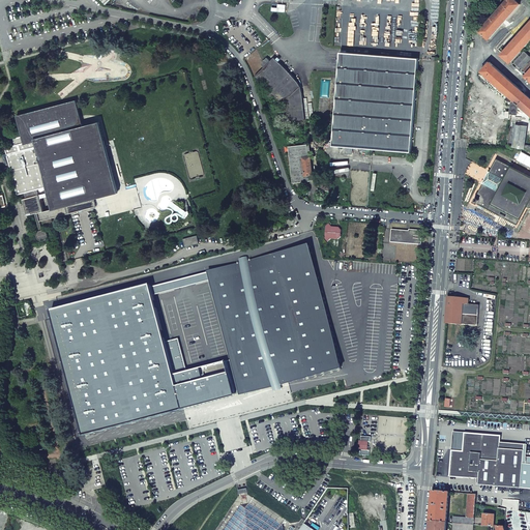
[(520,4),(514,0),(507,0),(479,31),(489,39),(520,4)]
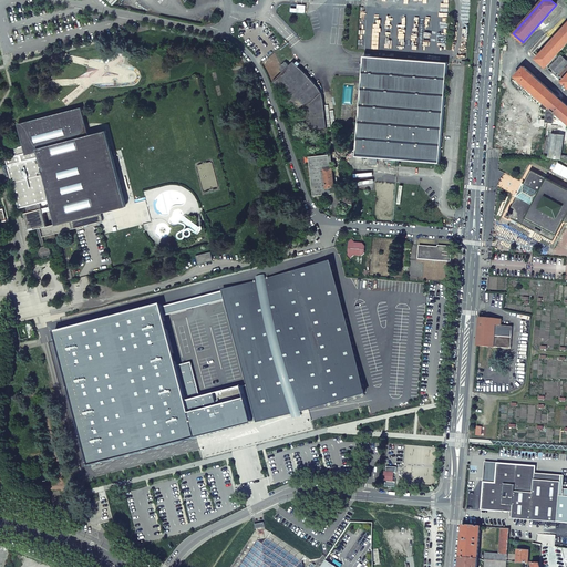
[(566,43),(566,24),(536,59),(546,68),(566,43)]
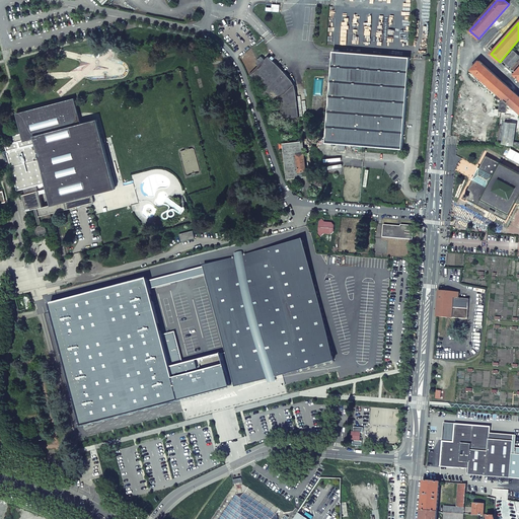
[(346,53),(334,51),(325,143),(340,144),(346,145),(364,146),(402,149),(410,58),(384,56),(372,55),(353,53),(346,53)]
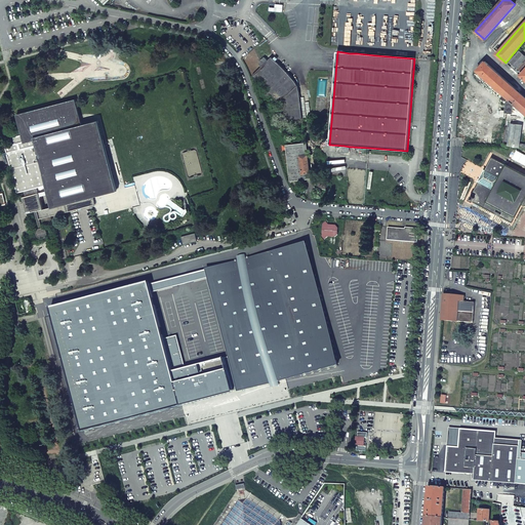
[(511,62),(518,69),(524,59),(524,55),(520,51),(511,62)]
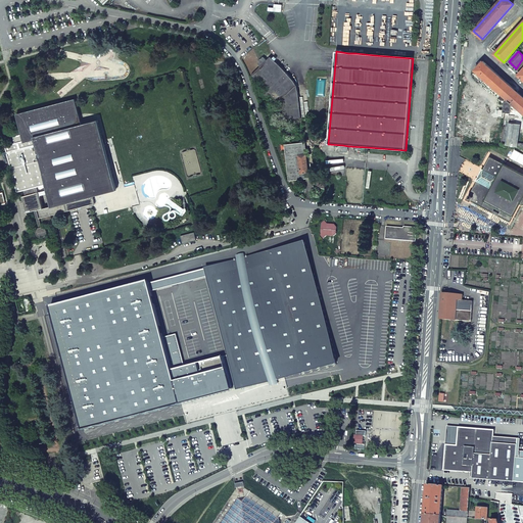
[(277,59),(275,57),(273,59),(271,57),(268,60),(264,57),(259,61),(260,62),(258,64),(260,66),(251,76),(277,101),(284,120),(301,119),(298,93),(297,86),(290,77),(279,65),(275,61),(277,59)]
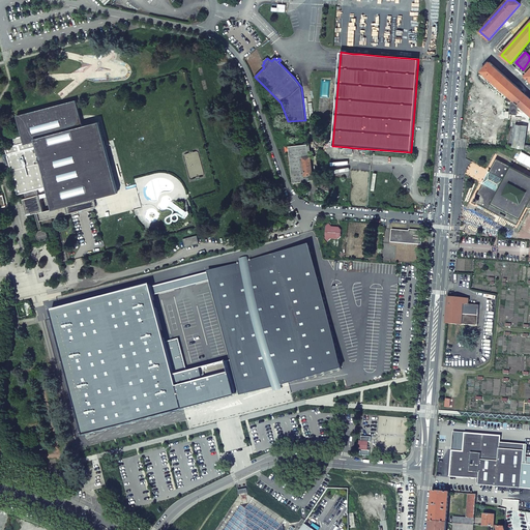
[(529,97),(490,62),(481,71),(513,100),(519,105),(529,114),(529,97)]
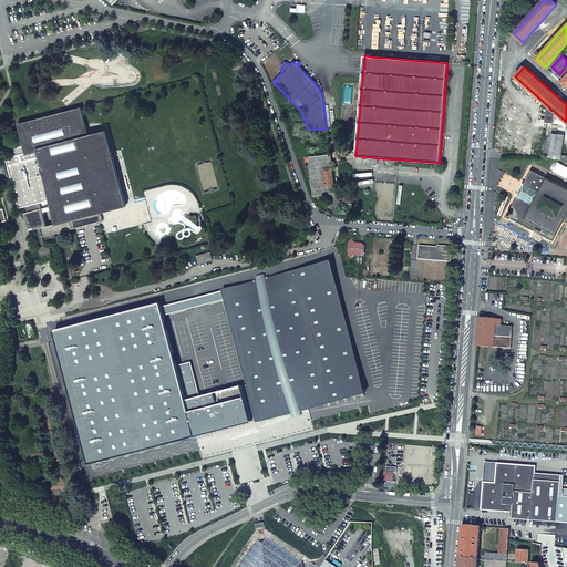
[(100,223),(103,222),(101,213),(126,206),(106,132),(89,136),(81,107),(18,124),(19,126),(20,126),(24,146),(14,148),(17,155),(6,158),(19,208),(27,207),(28,213),(30,222),(27,223),(29,232),(38,229),(42,247),(41,249),(40,249),(40,250),(40,251),(40,253),(40,254),(41,257),(42,257),(44,258),(45,258),(47,258),(49,258),(50,257),(50,256),(51,255),(51,254),(52,253),(51,251),(51,250),(50,248),(48,247),(47,246),(45,246),(43,237),(100,223)]
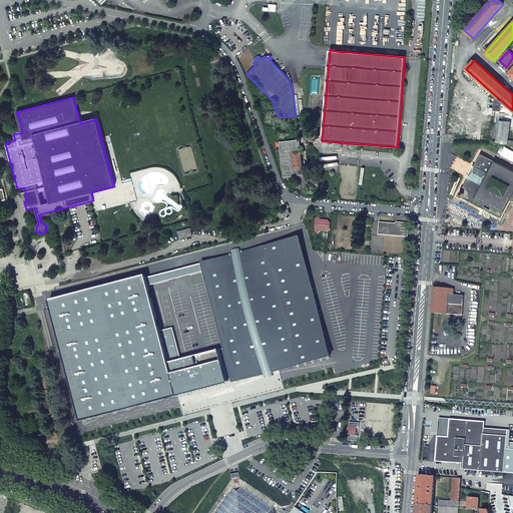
[(502,101),(497,97),(495,98),(493,110),(495,110),(501,111),(502,101)]
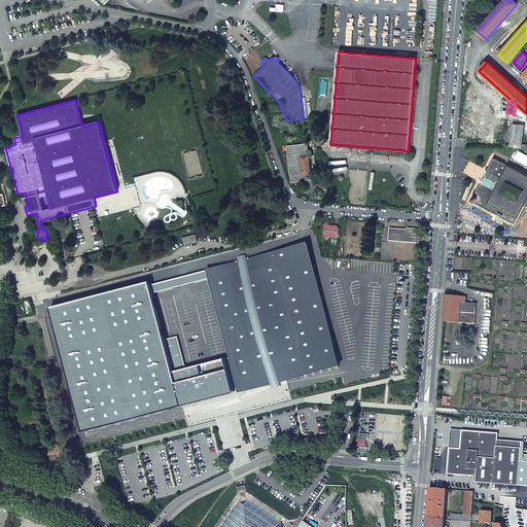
[(480,110),(475,110),(475,106),(470,106),(469,117),(482,118),(483,107),(480,107),(480,110)]
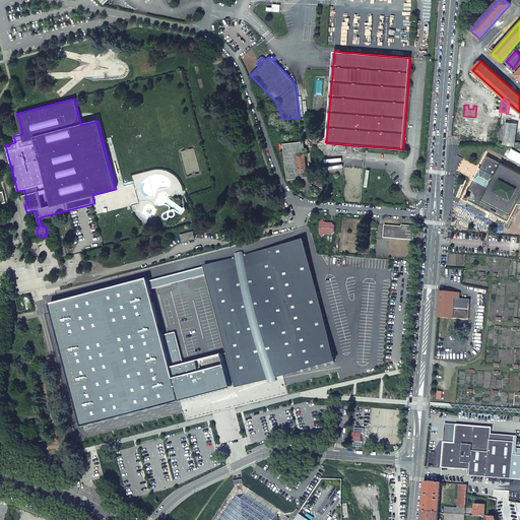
[(502,112),(501,126),(505,127),(504,143),(503,145),(515,146),(515,142),(518,124),(506,122),(508,113),(502,112)]
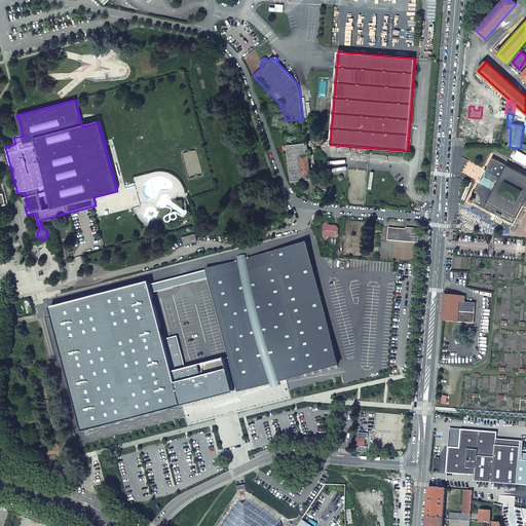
[(307,144),(283,146),(284,151),(287,151),(291,182),(311,180),(308,155),(307,144)]
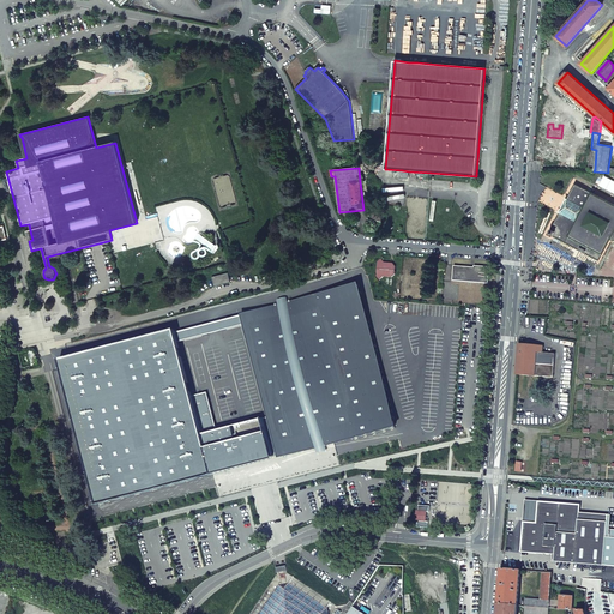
[(613,204),(576,185),(569,199),(567,199),(585,209),(578,222),(560,212),(560,214),(555,223),(549,233),(600,260),(611,239),(613,241),(613,240),(613,204)]
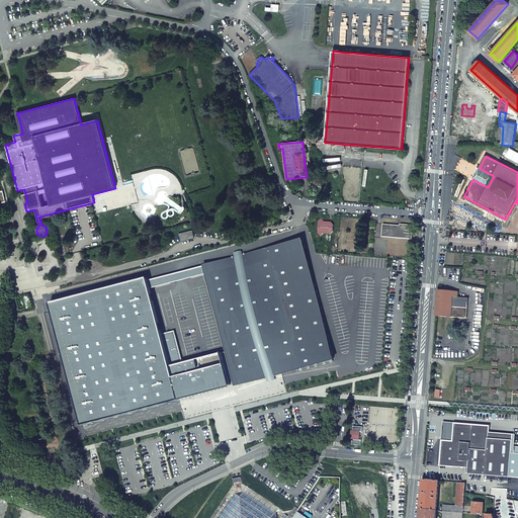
[(333,232),(334,226),(331,223),(325,222),(322,219),(319,222),(318,233),(321,236),(324,234),(331,234),(333,232)]
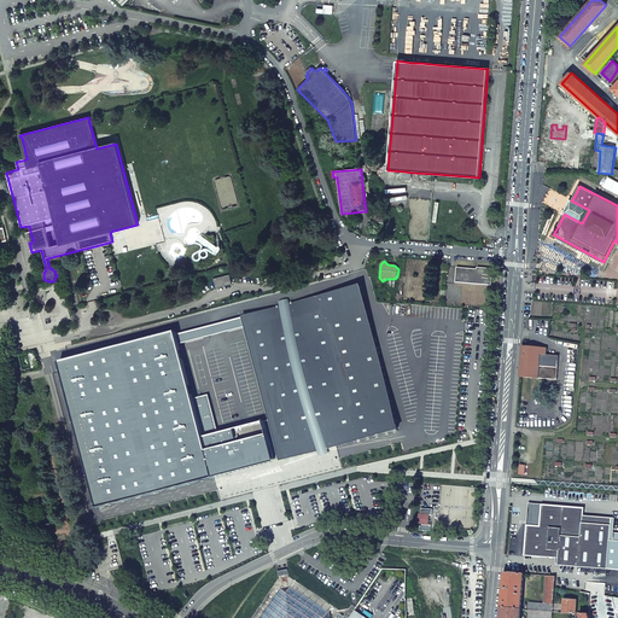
[(456,283),(491,285),(493,269),(477,268),(477,269),(456,268),(456,283)]
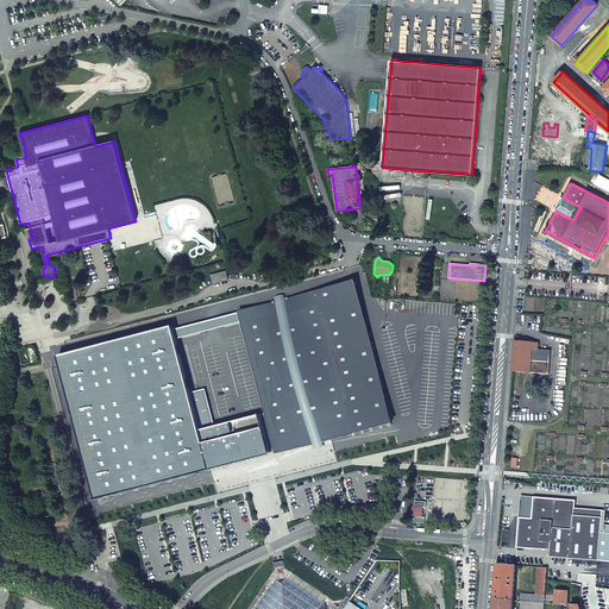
[(226,270),(211,275),(213,284),(228,280),(226,270)]
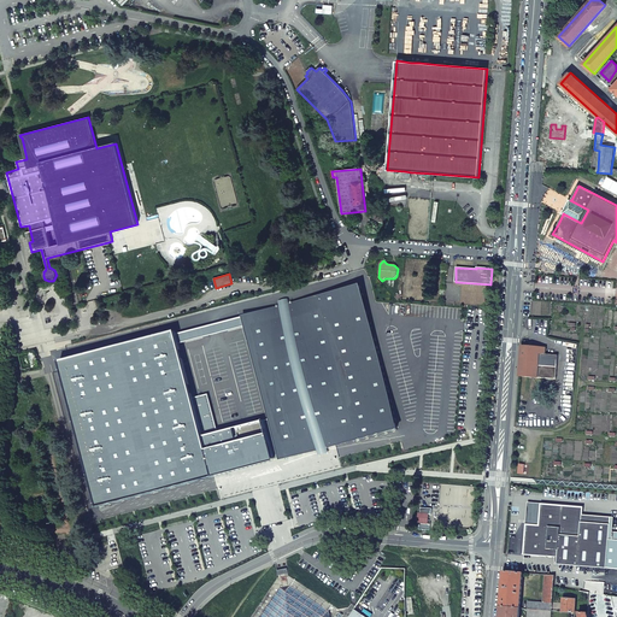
[(287,459),(398,430),(359,285),(248,313),(248,315),(252,325),(276,418),(287,459)]
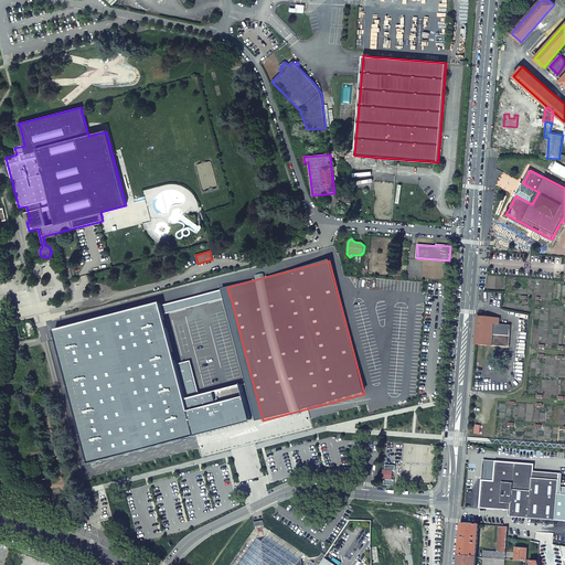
[(227,288),(161,307),(163,316),(231,298),(227,288)]
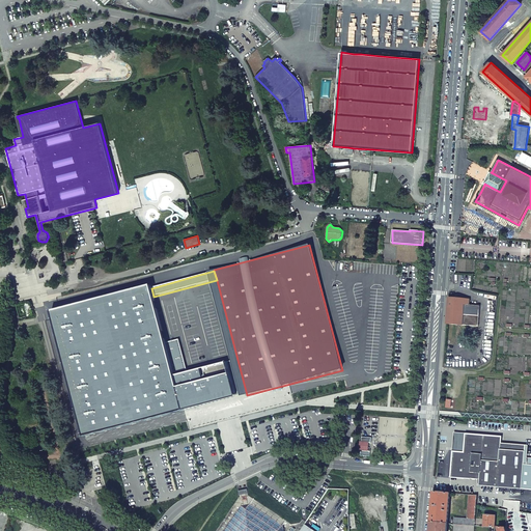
[(151,285),(51,312),(84,438),(197,408),(188,372),(179,339),(166,343),(154,297),(151,288),(151,285)]
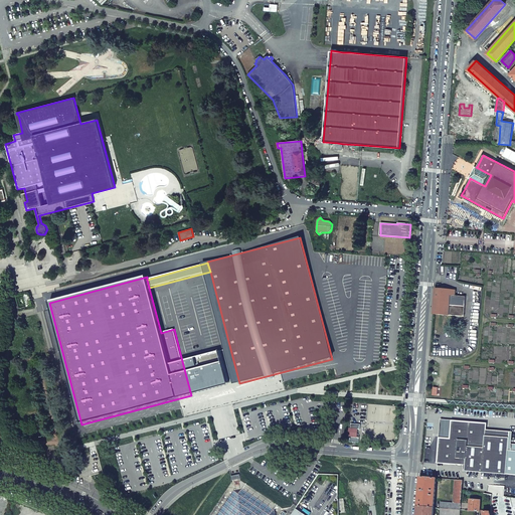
[(436,289),(434,314),(465,317),(466,297),(456,296),(456,291),(436,289)]
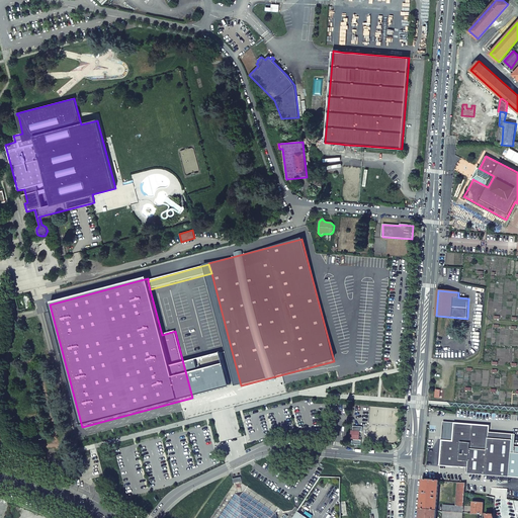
[(29,295),(16,298),(19,311),(32,308),(29,295)]
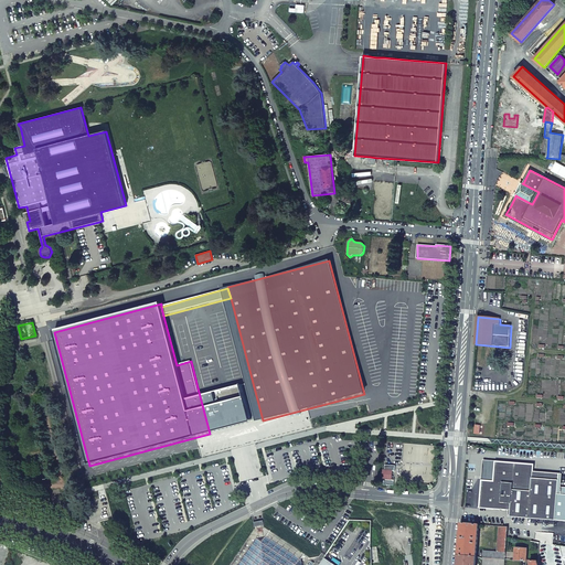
[(253,383),(200,396),(210,434),(263,420),(253,383)]
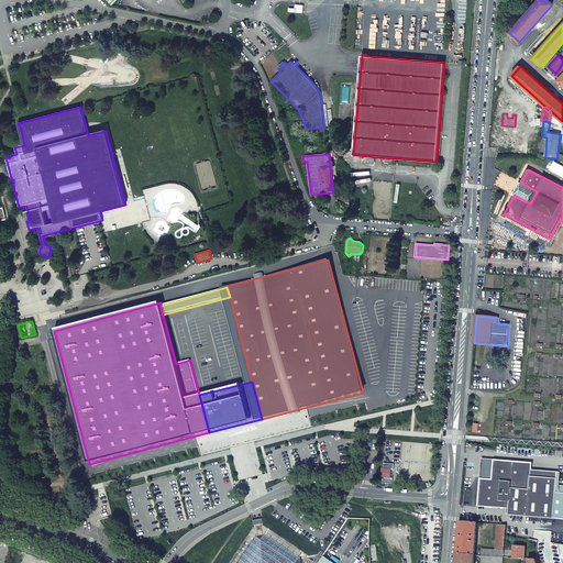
[(532,463),(494,461),(493,481),(481,479),(479,493),(478,506),(509,508),(508,515),(553,518),(556,478),(533,476),(531,474),(531,470),(532,463)]
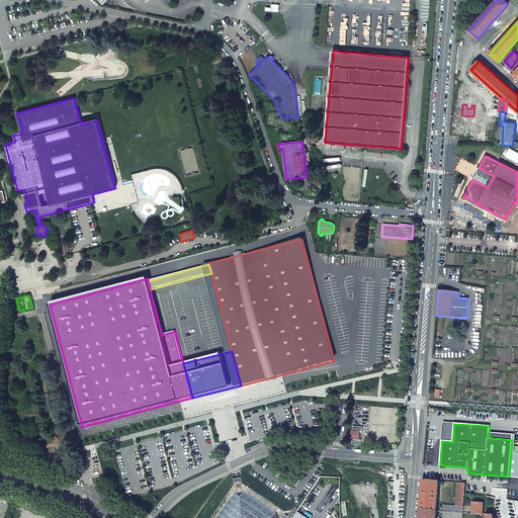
[(351,431),(351,439),(352,439),(352,444),(361,445),(361,440),(359,440),(360,432),(362,432),(362,427),(353,426),(353,431),(351,431)]
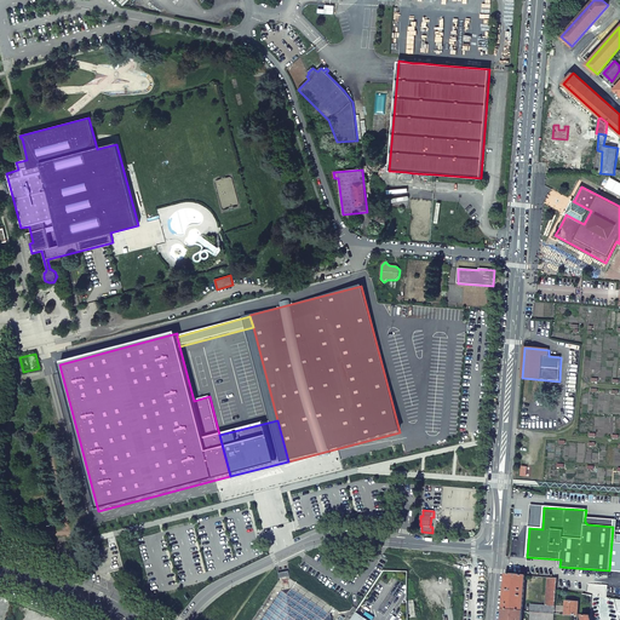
[(373,619),(380,609),(379,608),(389,593),(399,598),(400,619),(408,619),(408,618),(407,601),(407,598),(408,572),(384,570),(359,608),(350,619),(373,619)]
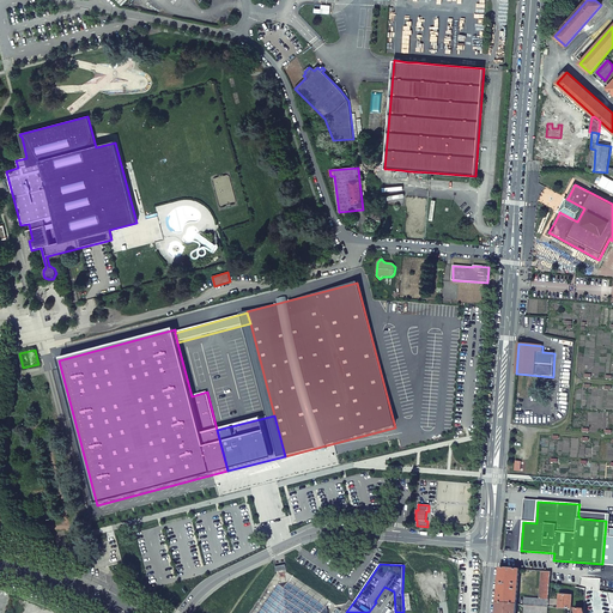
[(277,575),(250,612),(327,612),(327,607),(331,601),(287,572),(286,565),(275,566),(277,575)]
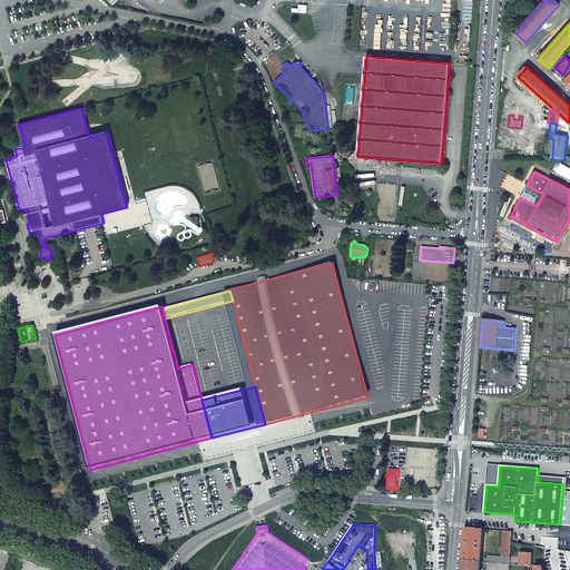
[(483,529),(464,528),(463,544),(462,561),(480,562),(483,529)]
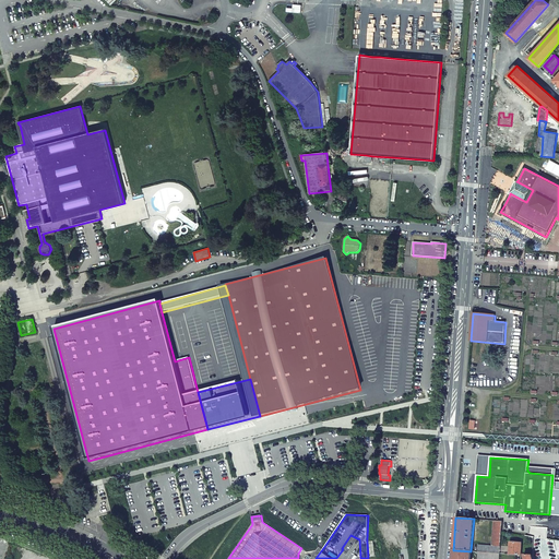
[(502,521),(495,521),(491,546),(478,545),(478,551),(500,554),(502,521)]
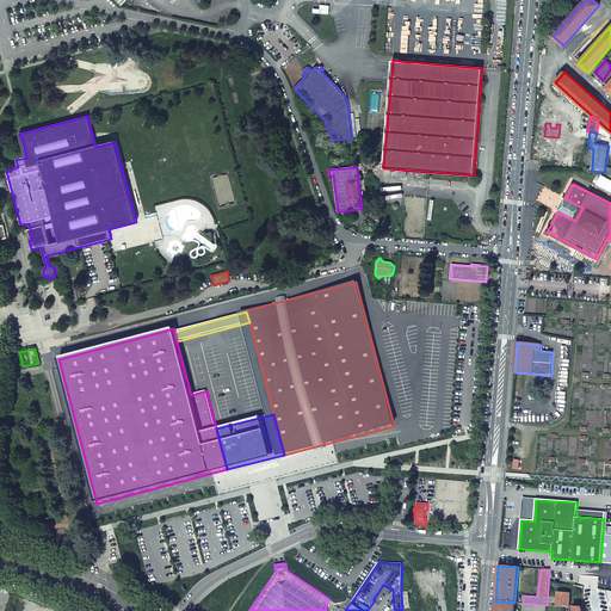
[(610,610),(605,590),(598,588),(602,608),(602,610),(610,610)]
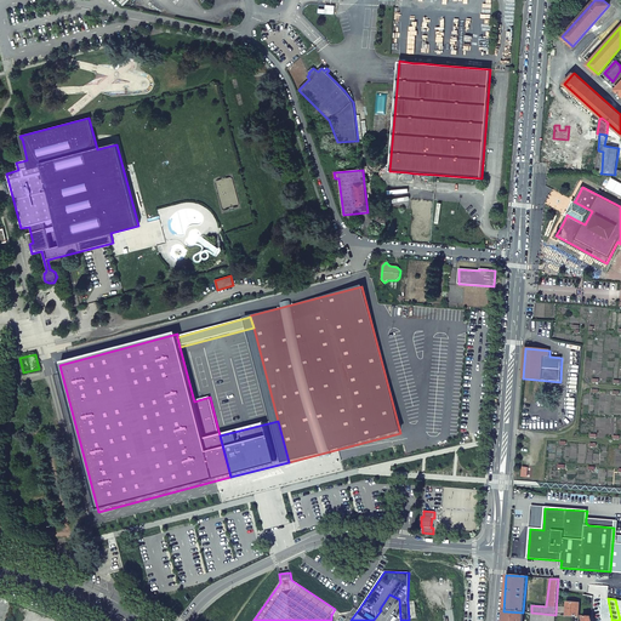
[(567,602),(565,616),(579,616),(580,603),(567,602)]
